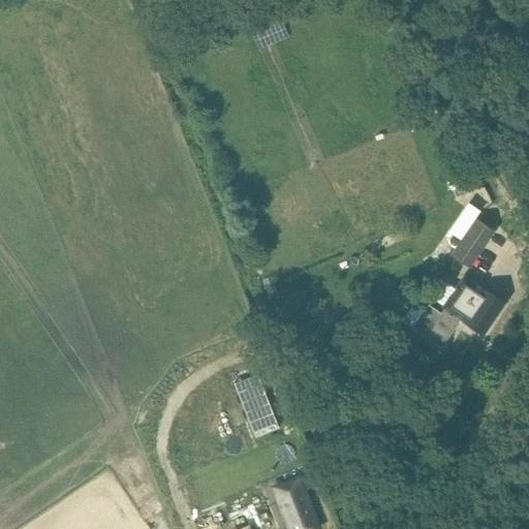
[(476,221),(454,255),(469,266),(492,231),(476,221)]
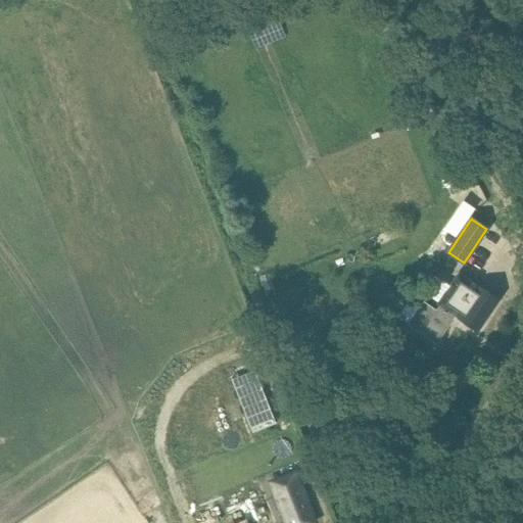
[(479,287),(458,272),(437,302),(477,329),(497,298),(479,286),(479,287)]
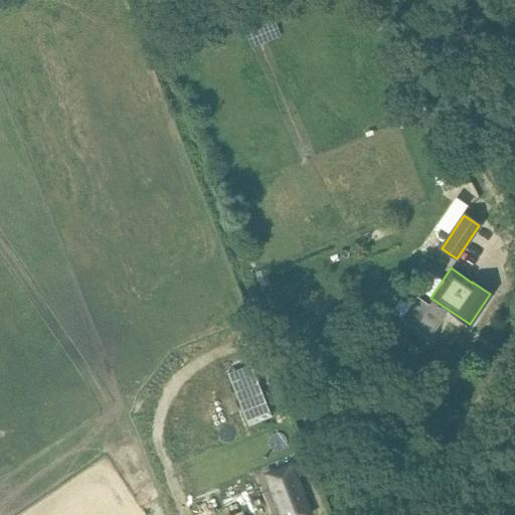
[(425,306),(411,327),(430,339),(445,318),(425,306)]
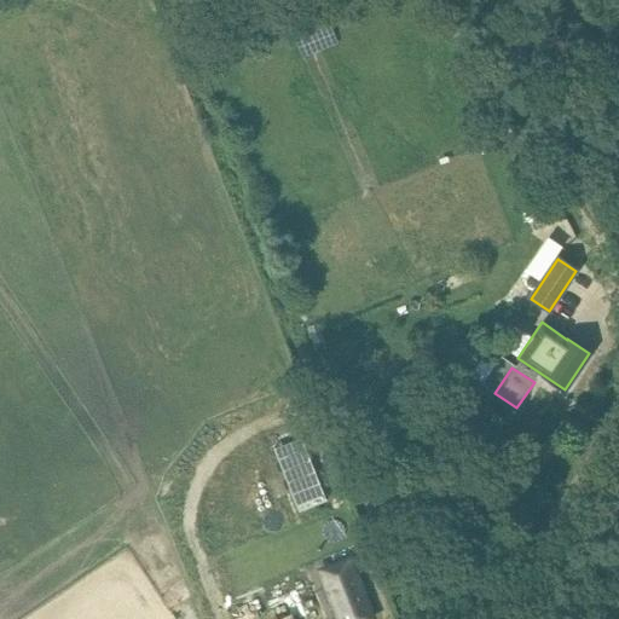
[(306,449),(279,460),(299,510),(327,499),(306,449)]
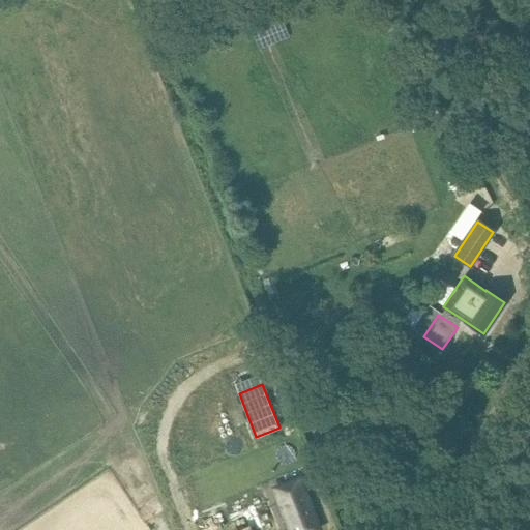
[(296,473),(273,482),(291,529),(298,529),(316,524),(296,473)]
